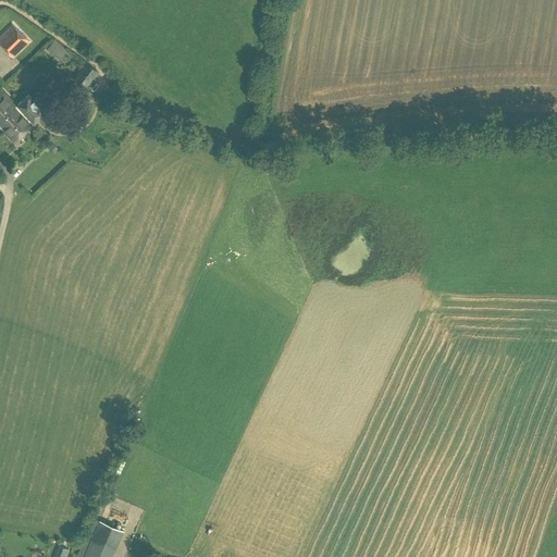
[(0,44),(13,58),(29,41),(12,24),(0,35),(0,44)]
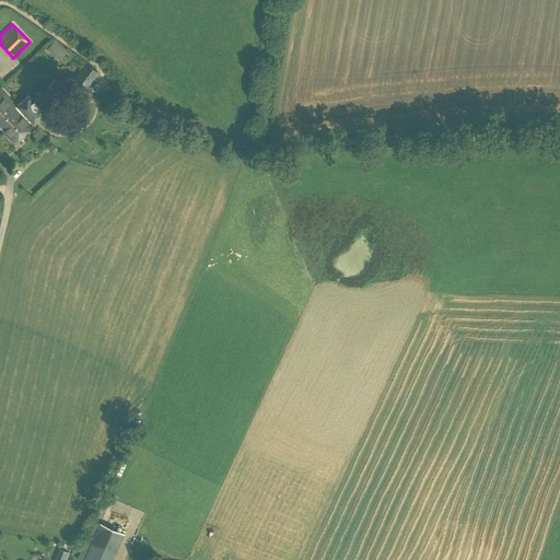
[(59,60),(68,50),(55,39),(47,50),(59,60)]
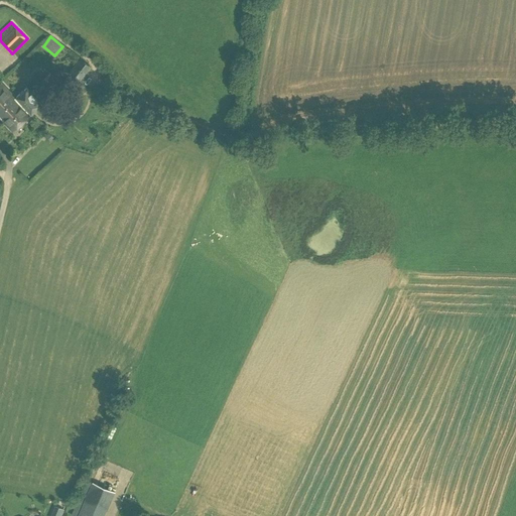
[(78,83),(91,68),(80,58),(68,74),(78,83)]
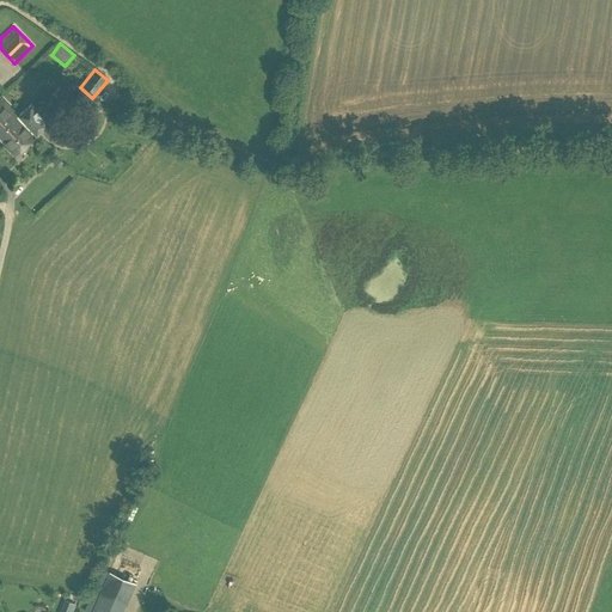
[(26,122),(20,115),(18,116),(1,97),(0,97),(0,138),(16,155),(38,135),(31,127),(26,122)]
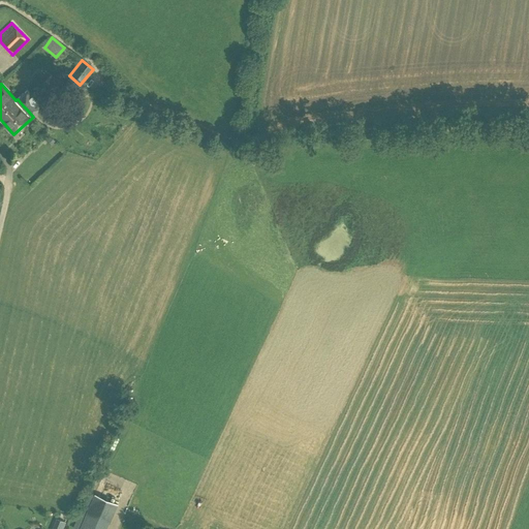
[(27,90),(18,99),(23,105),(27,110),(33,117),(43,106),(27,90)]
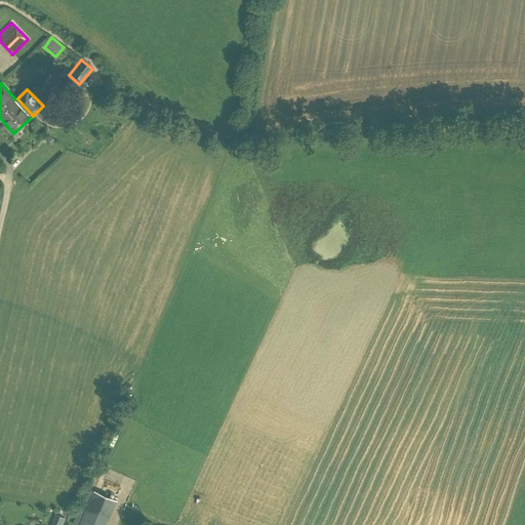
[(94,490),(86,510),(79,524),(105,524),(108,519),(109,519),(117,500),(94,490)]
